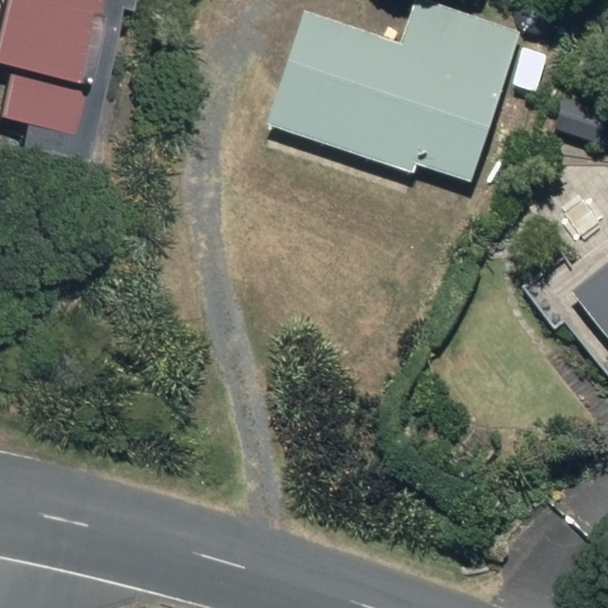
[(77,146),(115,0),(18,0),(0,70),(0,99),(20,103),(14,130),(77,146)]
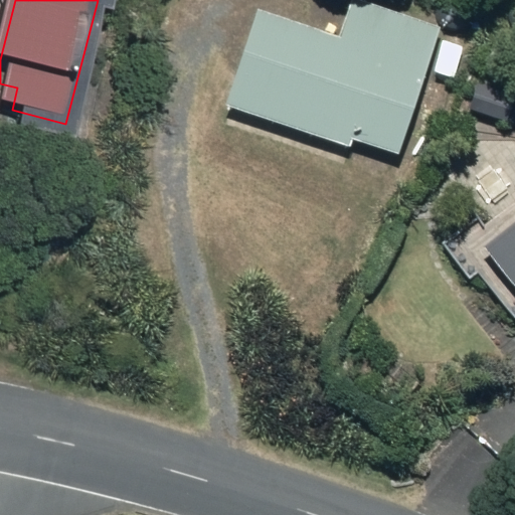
[(226,108),(348,146),(350,138),(399,153),(439,28),(356,2),(345,37),(258,9),(226,108)]
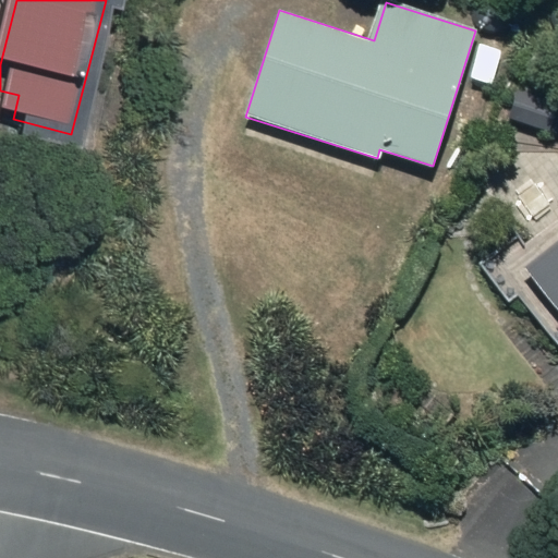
[(473,47),(465,77),(490,86),(499,55),(473,47)]
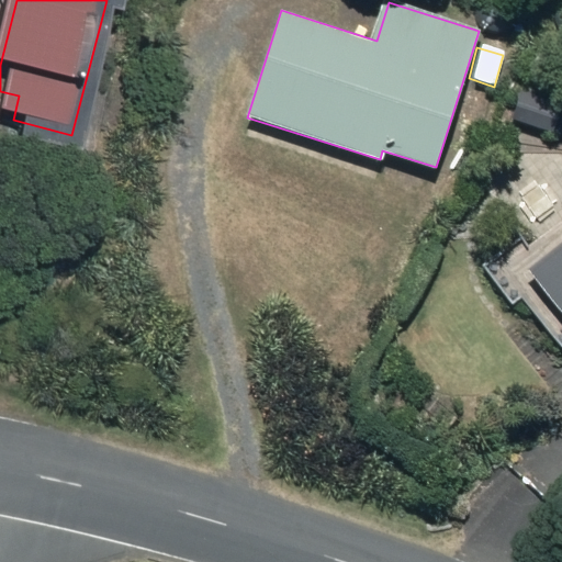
[(508,120),(552,133),(561,104),(516,90),(508,120)]
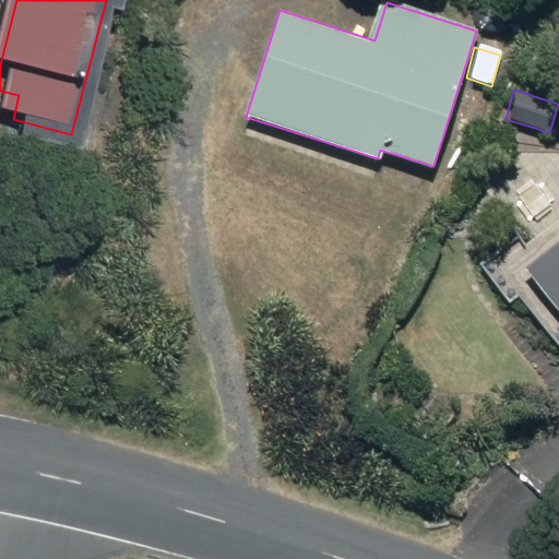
[(558,241),(526,268),(558,309),(558,241)]
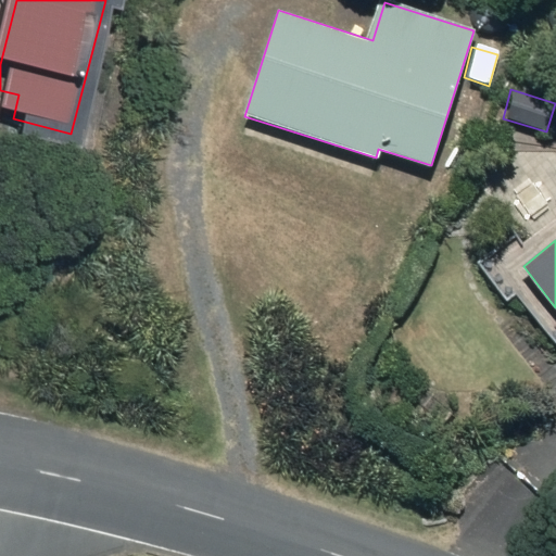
All buildings are outlined.
